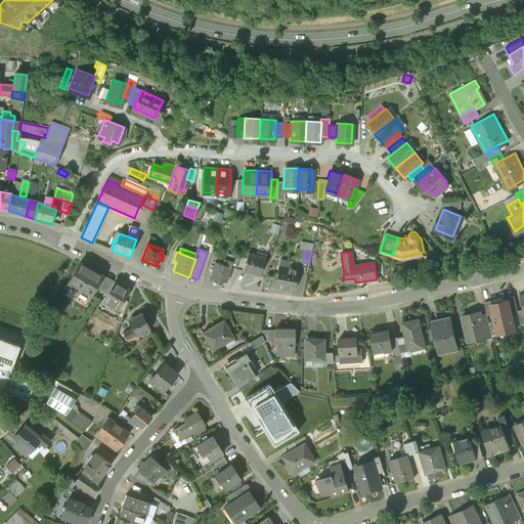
[(424,252),(411,255),(412,260),(415,261),(422,259),(425,256),(424,252)]
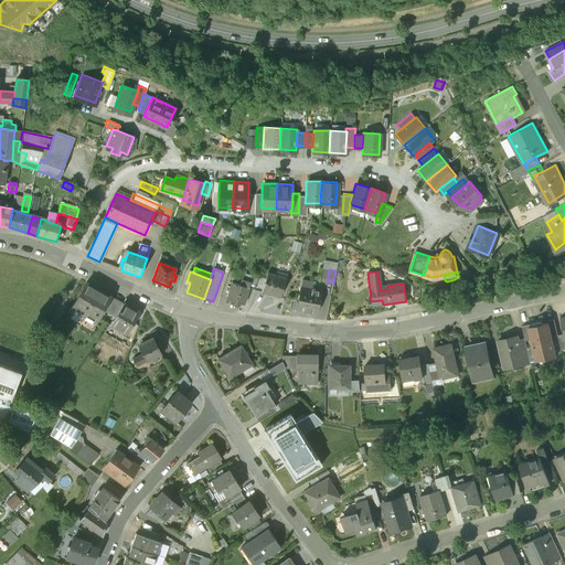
[(252,276),(244,273),(242,281),(249,284),(252,276)]
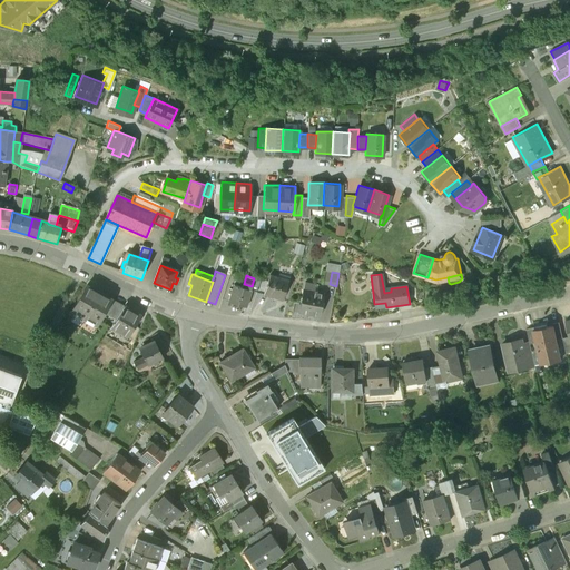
[(277,277),(269,275),(264,294),(283,301),(287,283),(276,279),(277,277)]
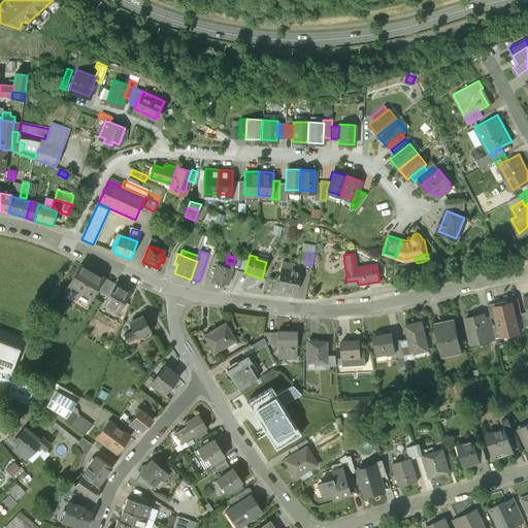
[(233,265),(232,269),(233,269),(238,271),(241,259),(235,258),(233,265)]
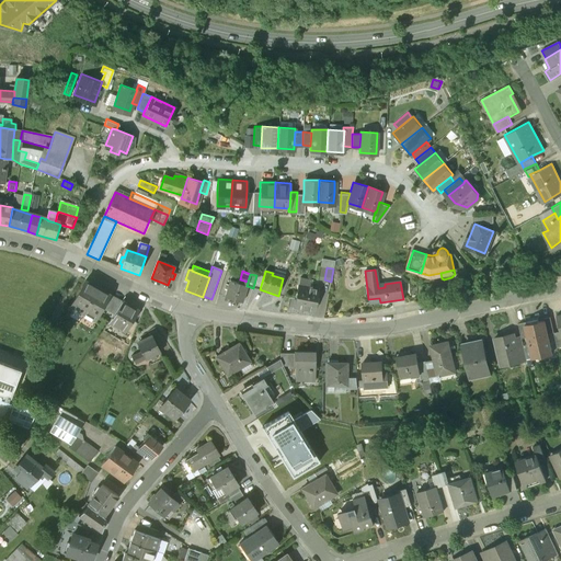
[(300,278),(298,289),(308,290),(308,288),(310,279),(300,278)]
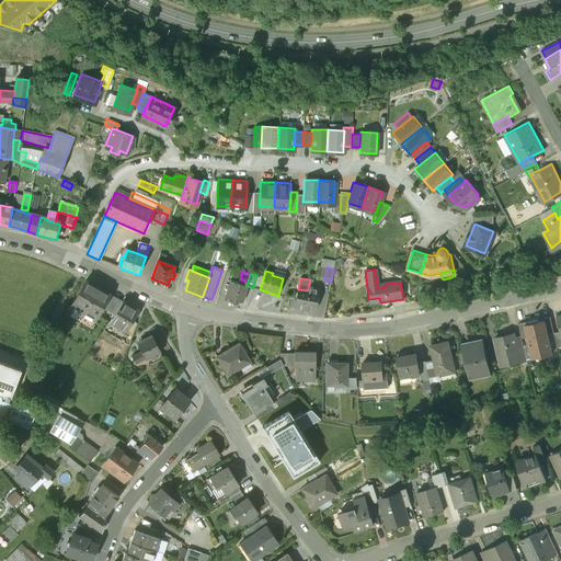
[(240,279),(238,284),(230,282),(229,286),(227,285),(225,289),(228,290),(225,298),(242,302),(248,286),(247,286),(248,282),(240,279)]
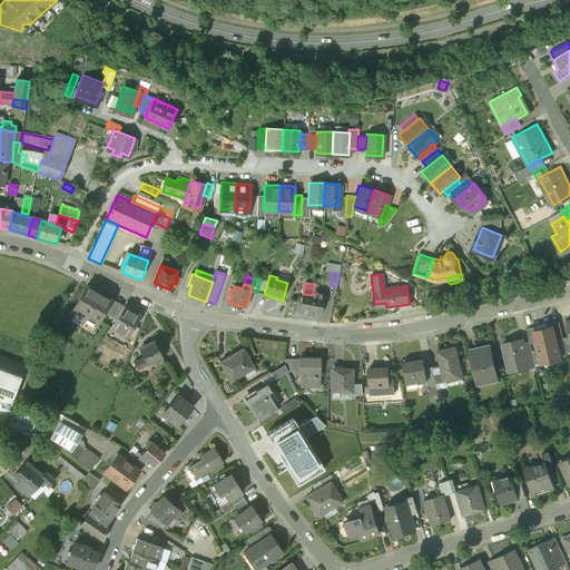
[(87,287),(74,311),(86,317),(99,294),(87,287)]
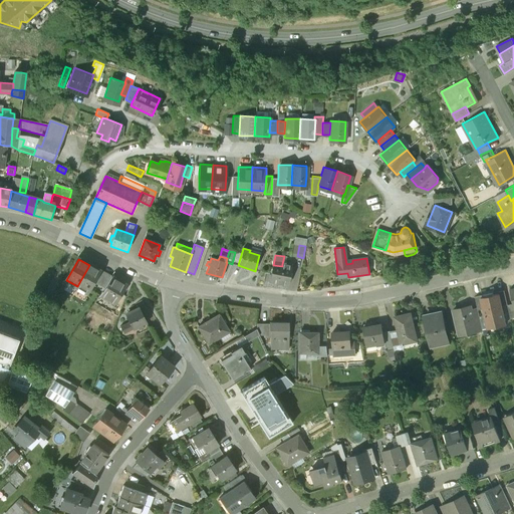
[(282,266),(273,265),(270,281),(287,284),(291,265),(282,264),(282,266)]
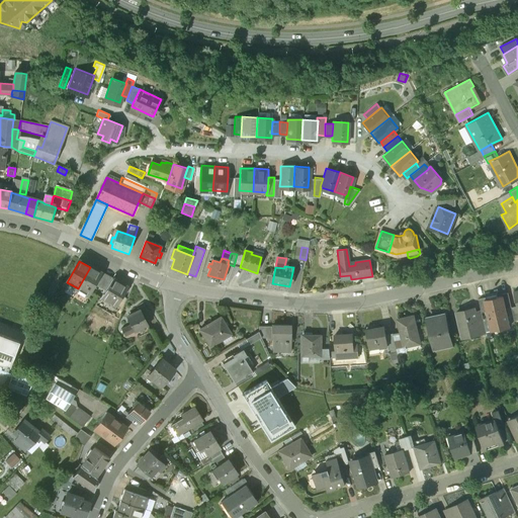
[(101,273),(90,267),(78,288),(89,295),(94,286),(101,273)]
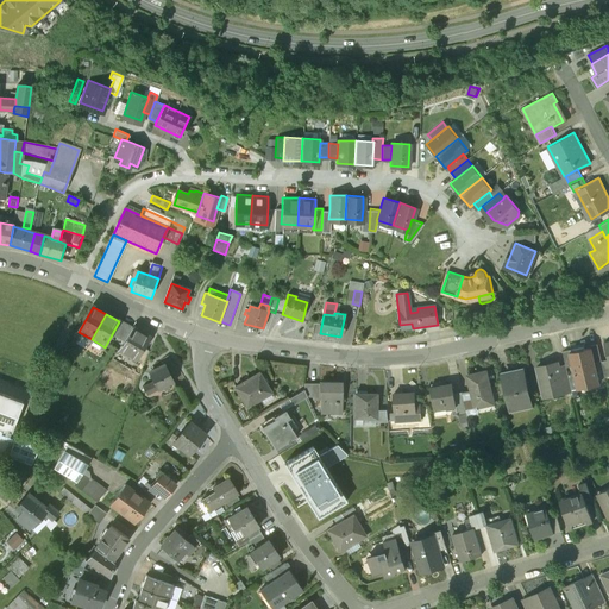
[(133,328),(119,321),(111,337),(124,344),(133,328)]
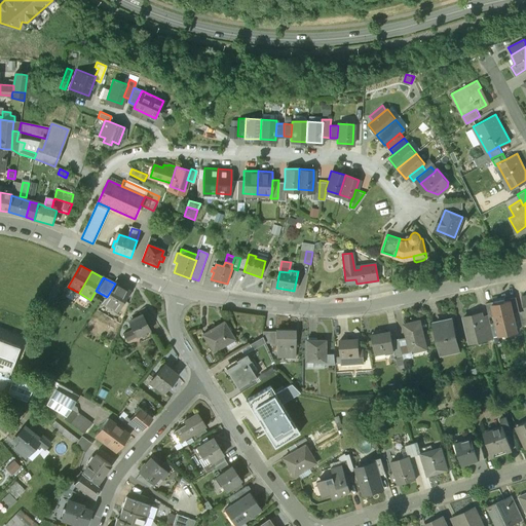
[(128,292),(115,284),(107,297),(103,304),(117,312),(118,312),(124,302),(123,301),(128,292)]
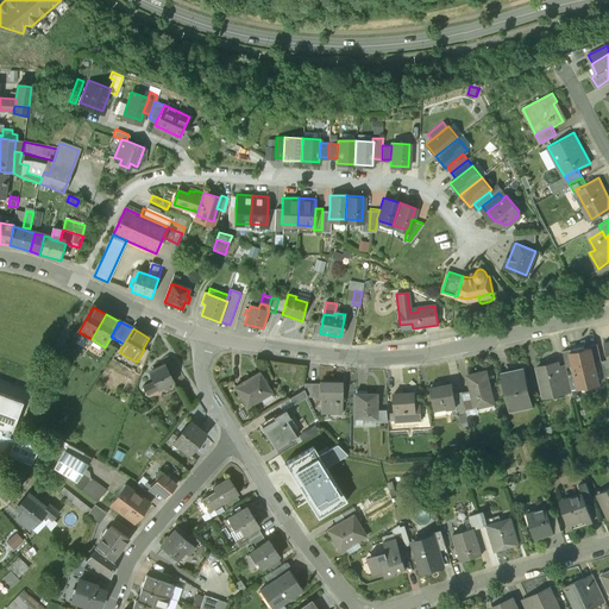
[(597,344),(589,346),(589,347),(590,347),(594,363),(601,362),(597,344)]
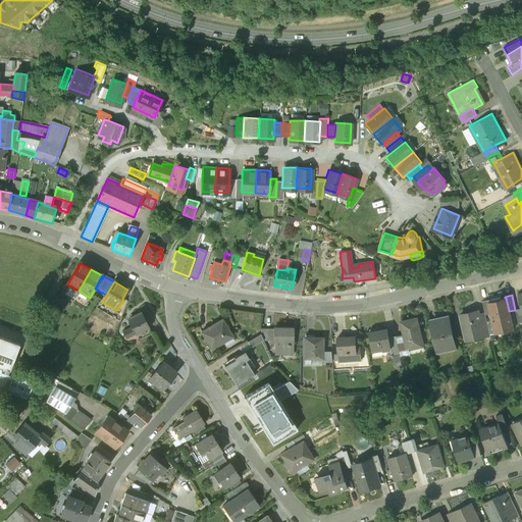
[(489,302),(488,302),(490,314),(496,333),(513,329),(509,311),(506,298),(505,298),(489,302)]
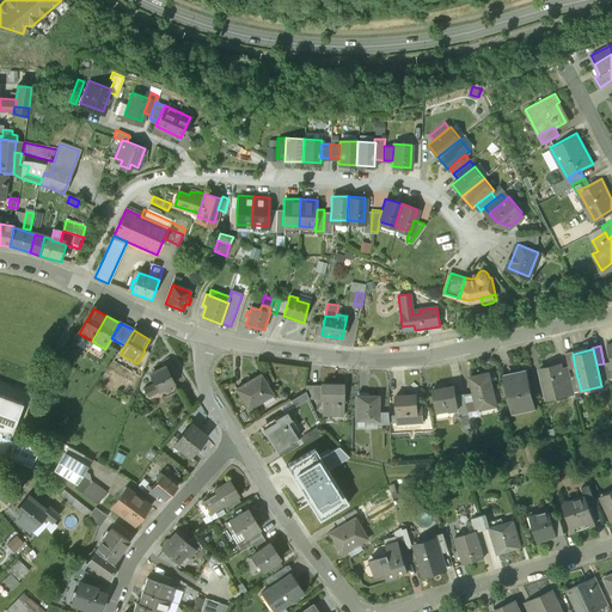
[(145,352),(138,363),(136,363),(135,363),(145,369),(150,357),(151,355),(145,352)]
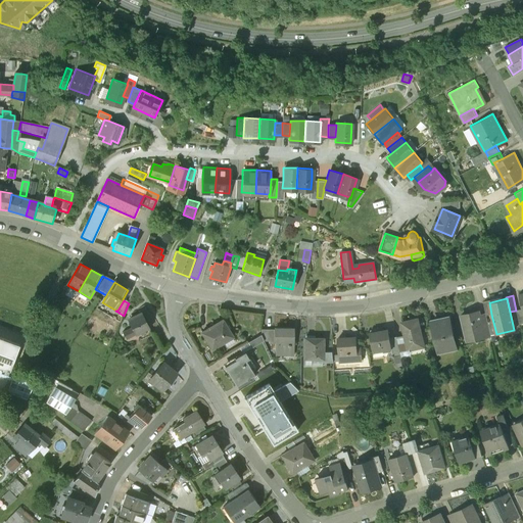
[(489,300),(483,302),(486,316),(491,315),(489,302),(490,302),(489,300)]
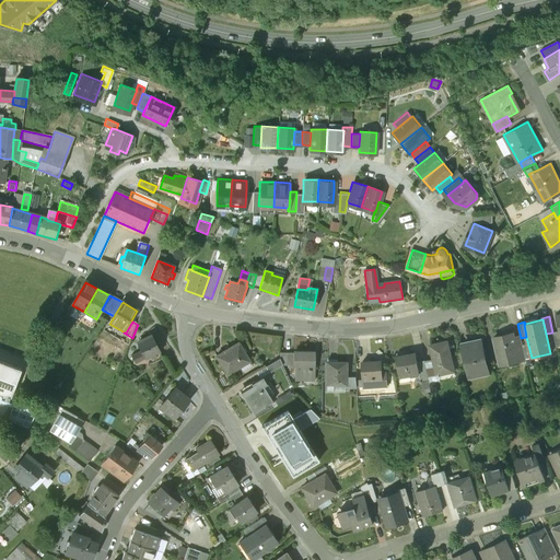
[(512,334),(493,338),(499,362),(516,358),(517,358),(514,345),(512,334)]
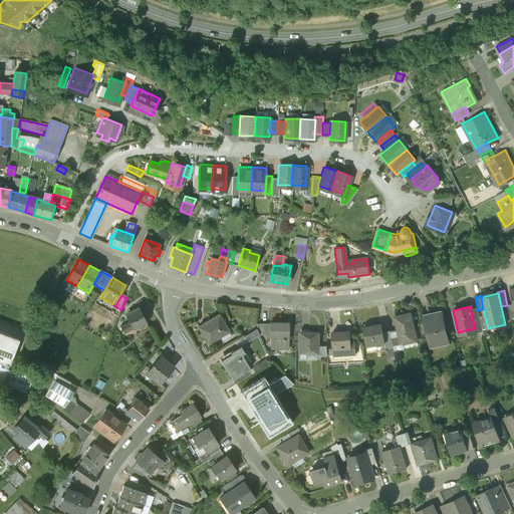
[(139,309),(126,315),(130,320),(134,329),(147,323),(139,309)]
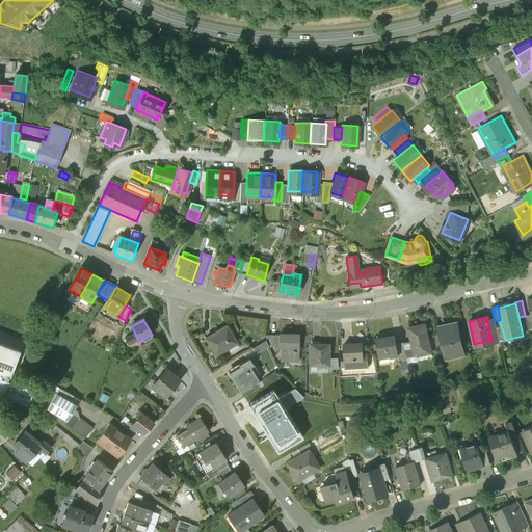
[(456,323),(446,325),(446,326),(439,328),(445,357),(463,353),(456,323)]
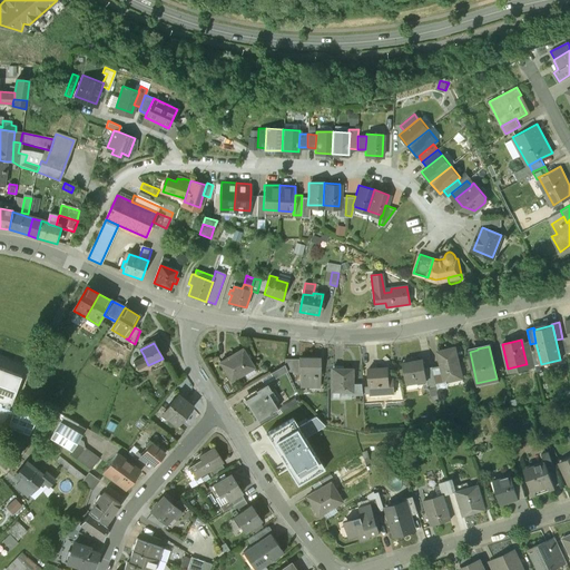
[(461,380),(454,349),(438,352),(440,363),(442,362),(446,382),(461,380)]
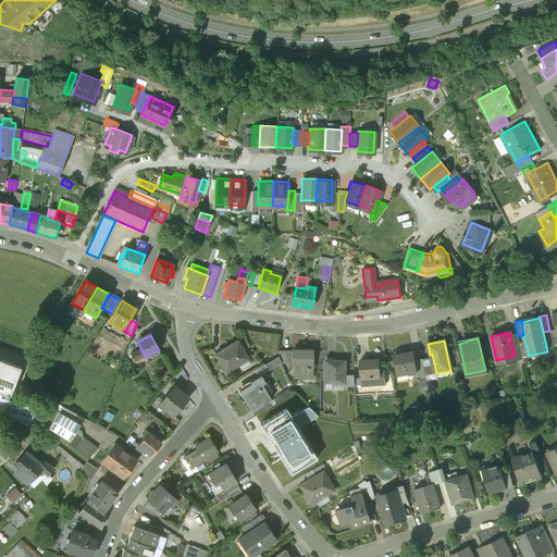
[(518,341),(511,343),(515,356),(514,356),(515,360),(522,359),(518,341)]
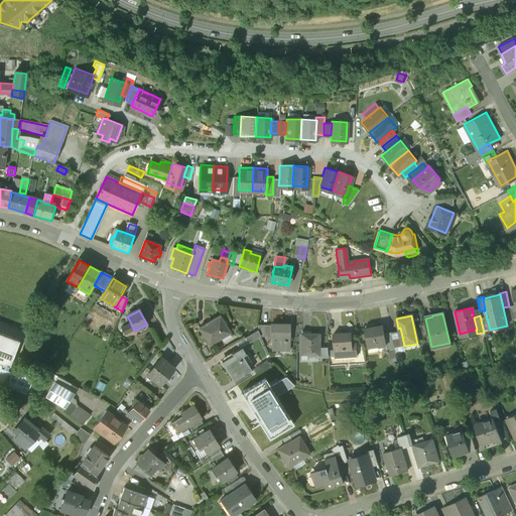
[(220,316),(199,330),(210,347),(222,340),(220,337),(229,332),(220,316)]
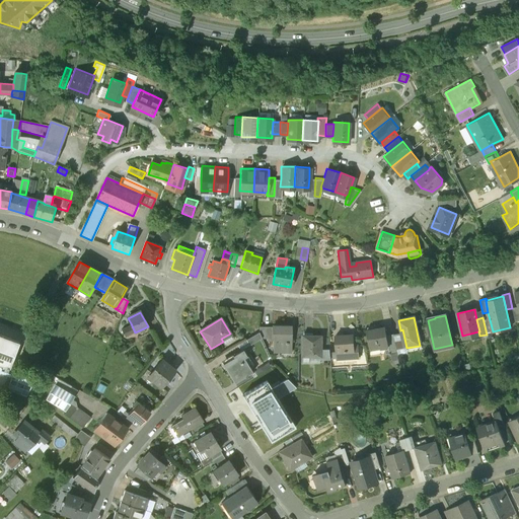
[(131,323),(121,328),(126,338),(135,332),(131,323)]
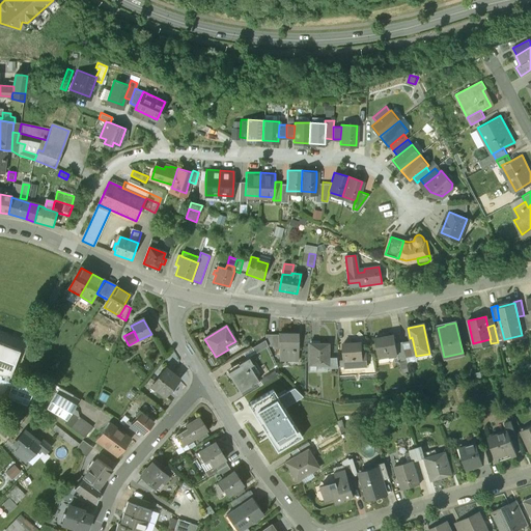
[(394,335),(384,337),(375,338),(379,359),(394,357),(397,356),(395,344),(394,335)]
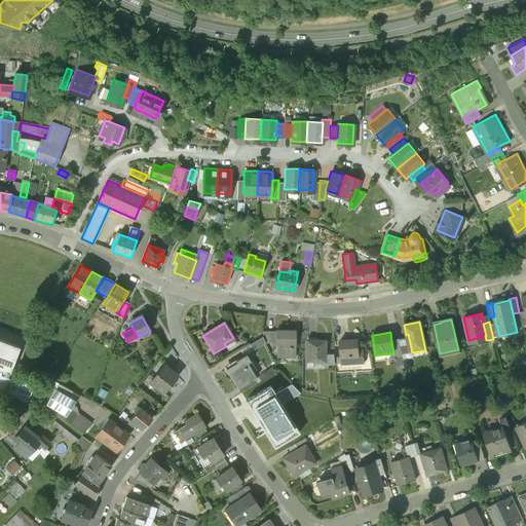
[(275,333),(263,333),(262,338),(265,344),(276,344),(275,333)]
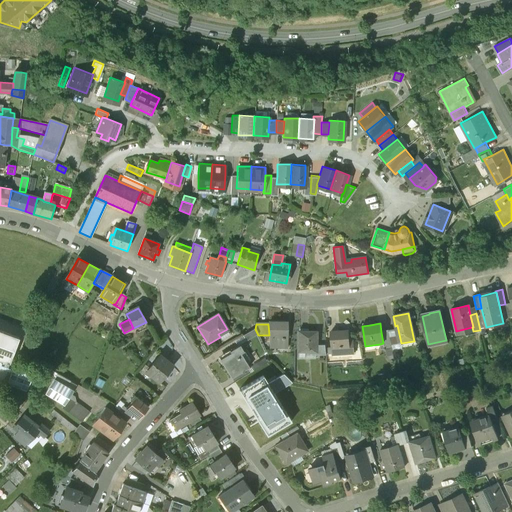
[(288,324),(268,324),(269,335),(270,335),(270,346),(282,346),(282,348),(288,348),(288,324)]
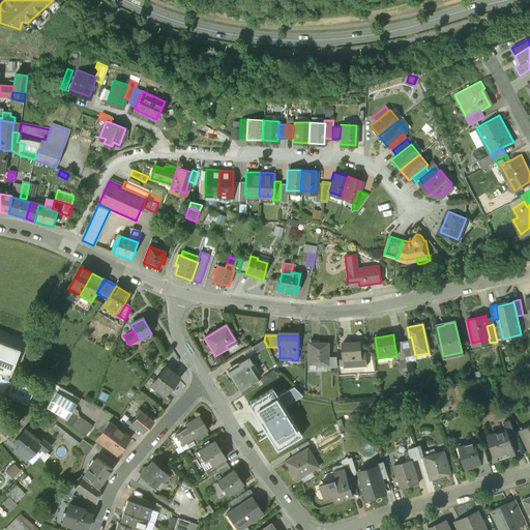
[(264,341),(252,348),(256,354),(267,347),(264,341)]
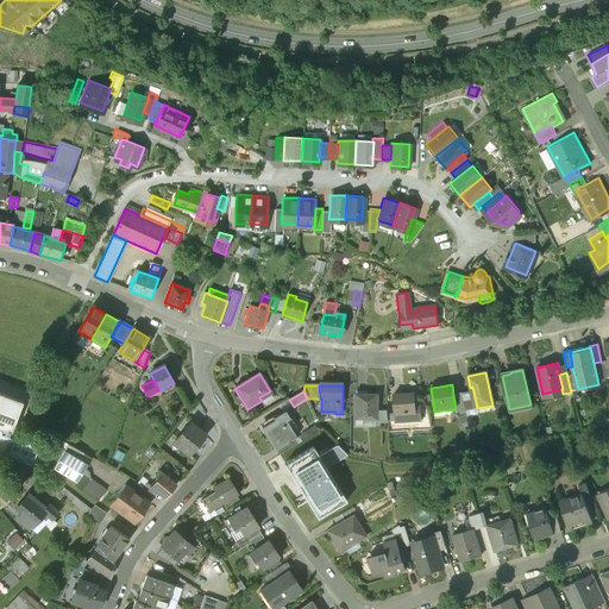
[(377,395),(366,395),(366,393),(357,393),(357,395),(356,395),(356,416),(363,416),(363,419),(377,419),(377,412),(377,395)]
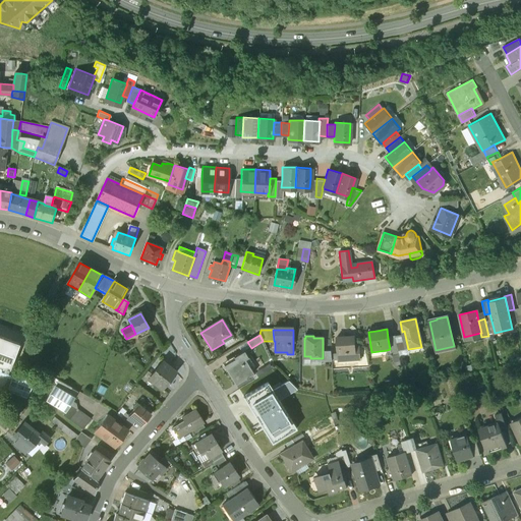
[(354,337),(336,338),(338,361),(360,360),(359,350),(355,351),(354,337)]
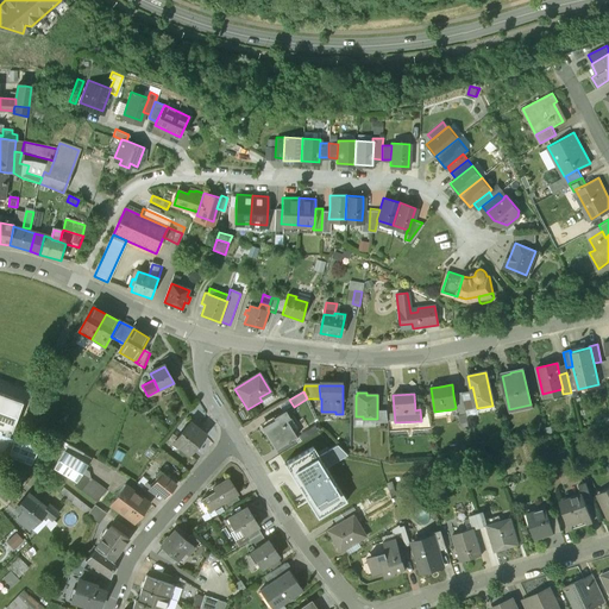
[(462,394),(453,395),(456,408),(456,409),(465,408),(463,396),(462,394)]
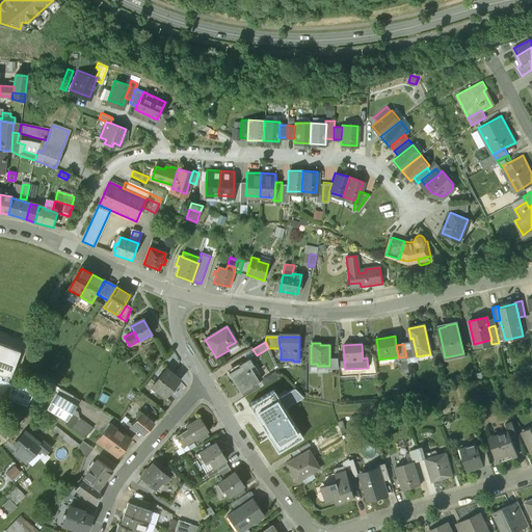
[(411,344),(404,346),(406,356),(407,360),(415,357),(411,344)]
